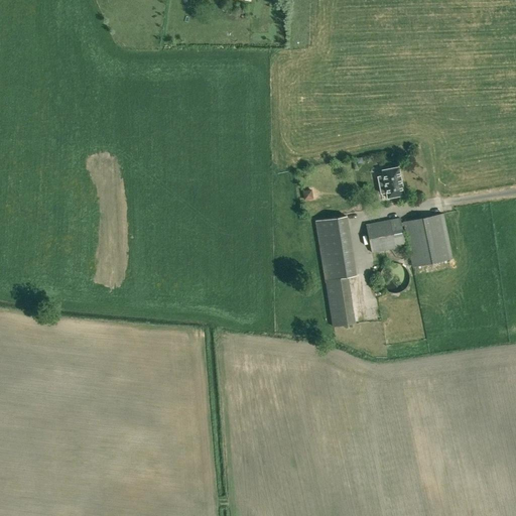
[(386,192),(387,199),(404,195),(398,167),(382,170),(383,176),(378,177),(381,194),(386,192)]
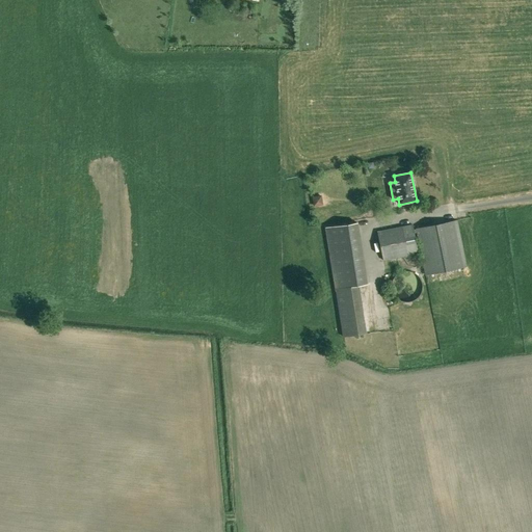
[(321,195),(312,196),(313,207),(323,205),(321,195)]
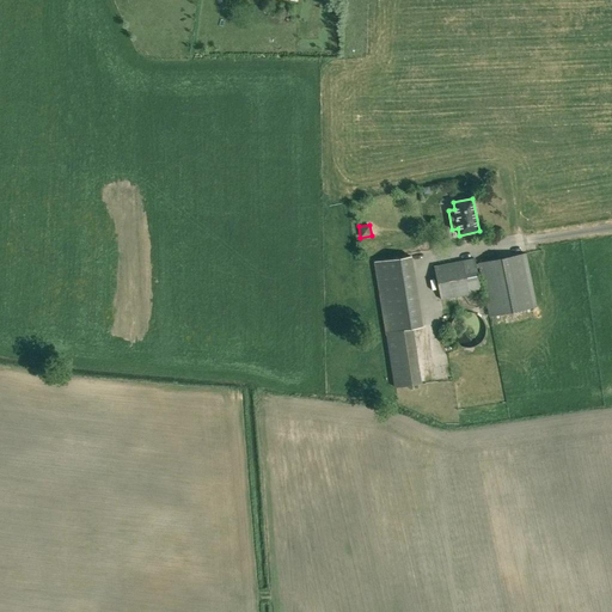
[(478,263),(489,317),(537,307),(526,252),(478,263)]
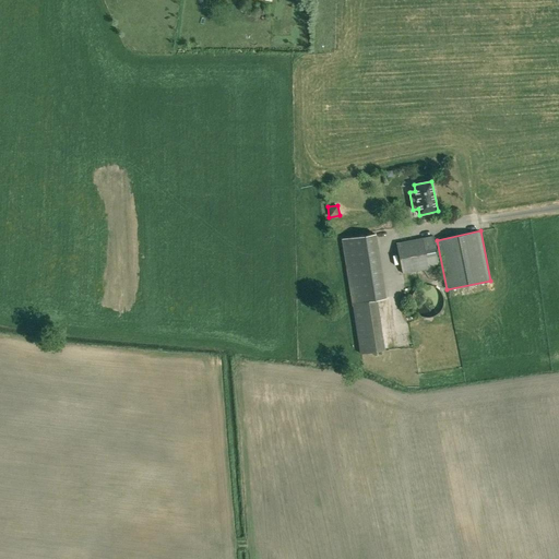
[(343,239),(353,305),(376,300),(385,299),(376,234),(343,239)]
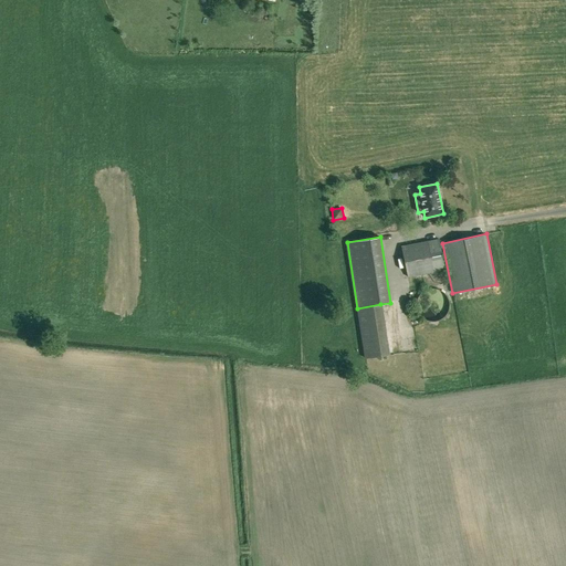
[(439,239),(402,247),(408,278),(446,270),(439,239)]
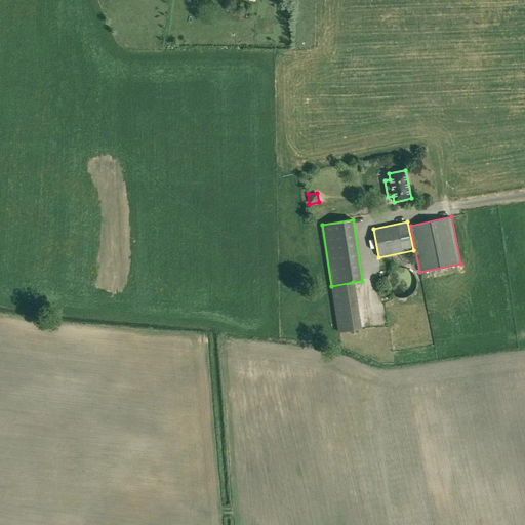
[(353,282),(331,286),(338,333),(361,330),(353,282)]
